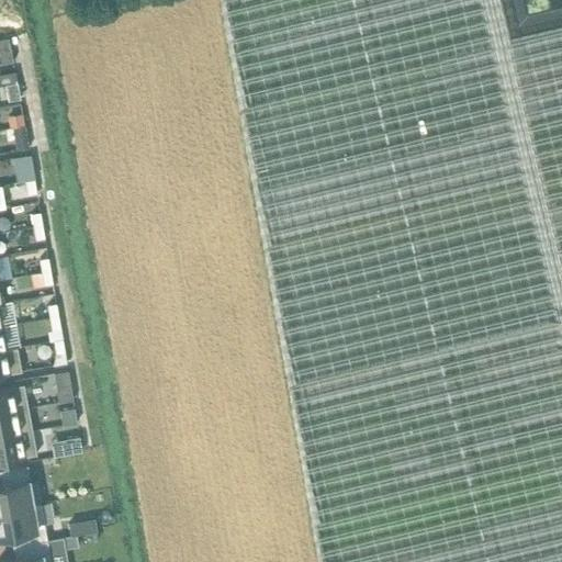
[(561,561),(561,25),(509,38),(499,0),(223,0),(289,373),(322,561),(561,561)]
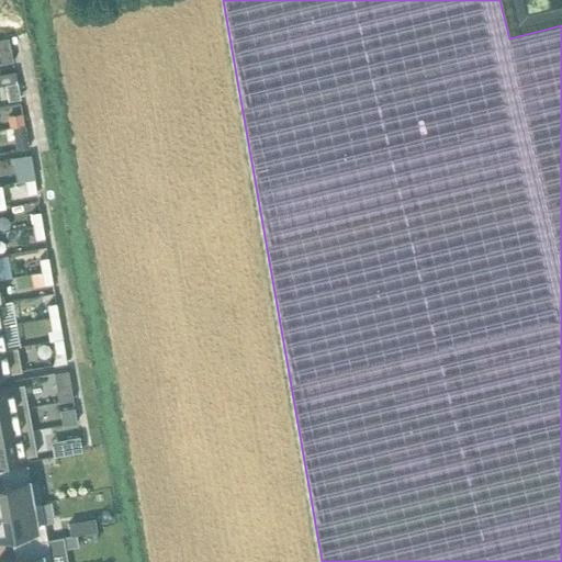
[(12,60),(10,49),(0,51),(0,60),(0,63),(12,60)]
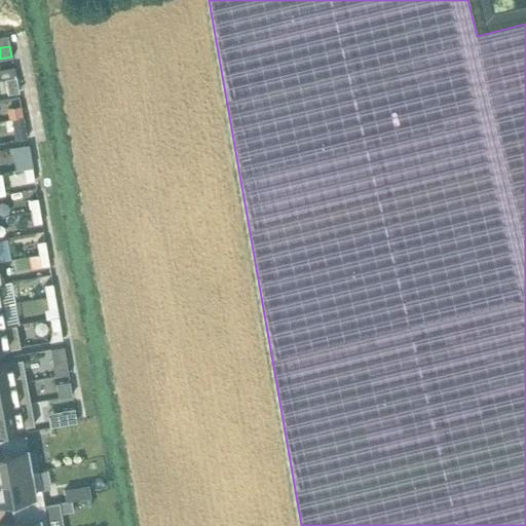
[(17,77),(15,67),(0,69),(0,79),(15,77),(17,77)]
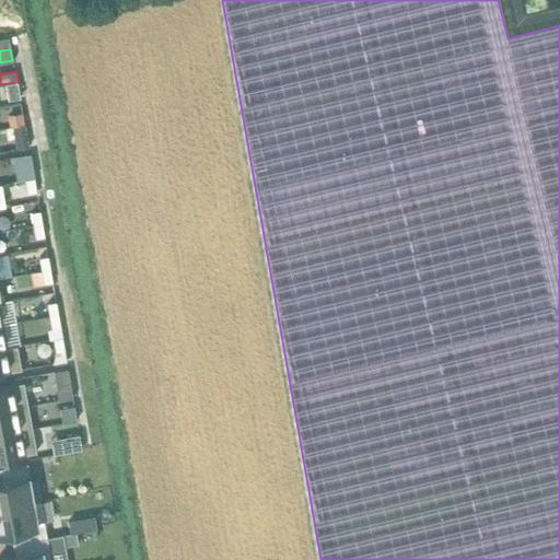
[(16,82),(6,84),(9,100),(20,96),(16,82)]
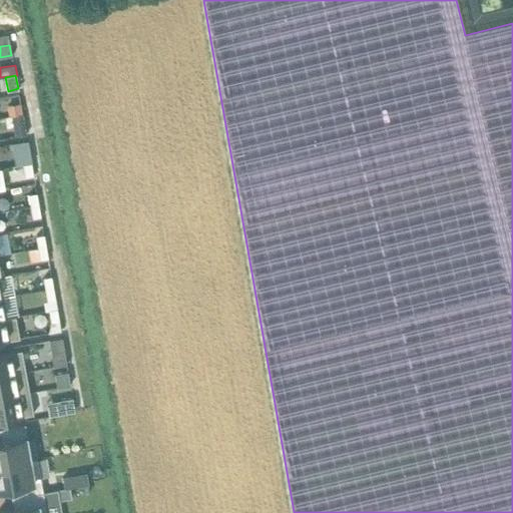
[(12,116),(22,114),(20,102),(6,105),(8,117),(12,116)]
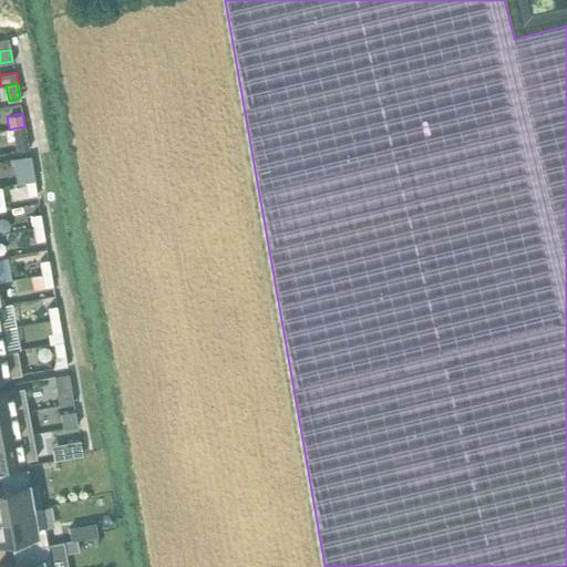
[(13,129),(17,151),(29,148),(24,126),(13,129)]
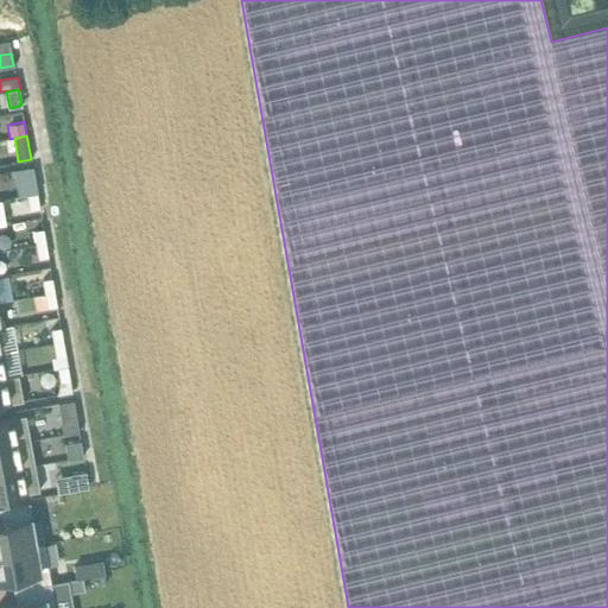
[(32,166),(12,170),(16,184),(35,179),(32,166)]
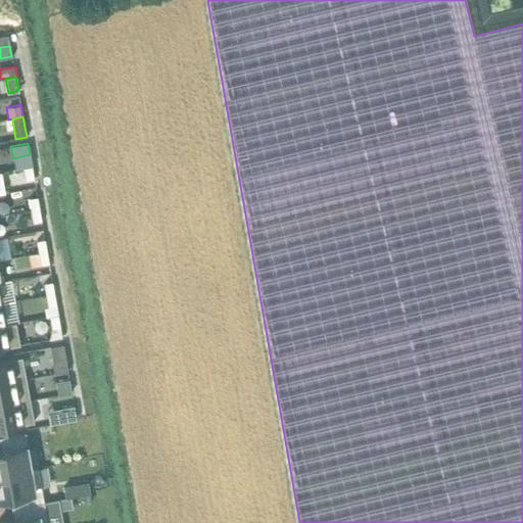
[(34,179),(32,167),(24,168),(27,180),(34,179)]
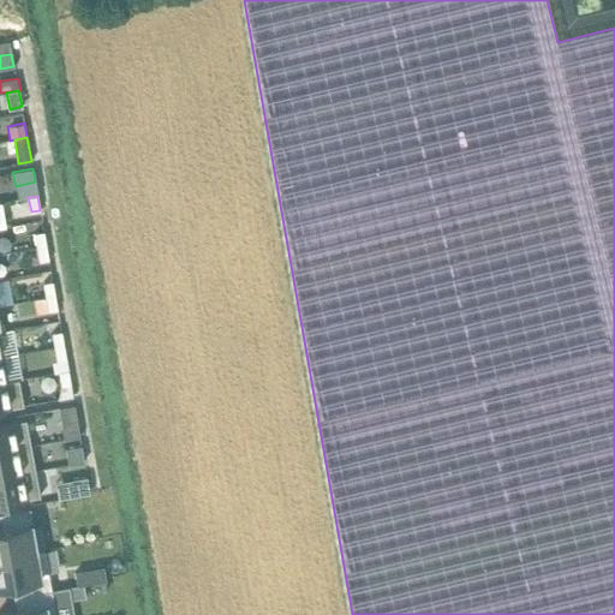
[(35,234),(37,248),(46,245),(43,232),(35,234)]
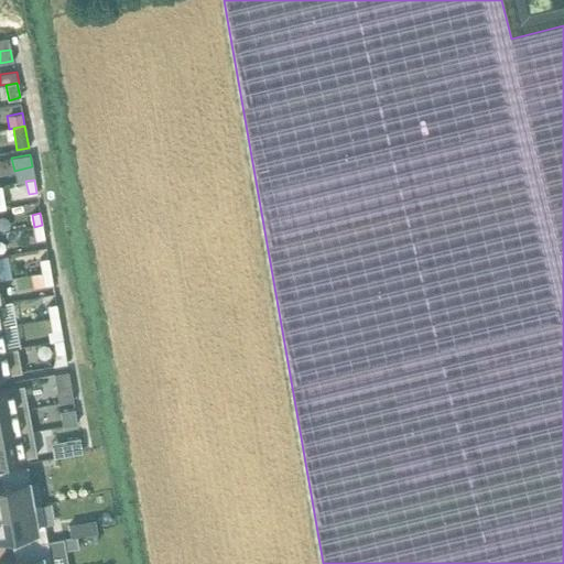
[(44,238),(42,225),(34,227),(36,240),(44,238)]
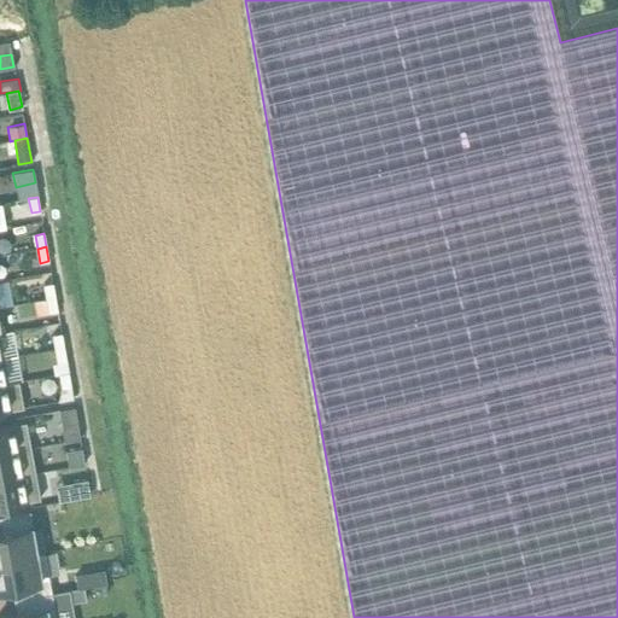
[(44,285),(46,299),(56,297),(53,284),(44,285)]
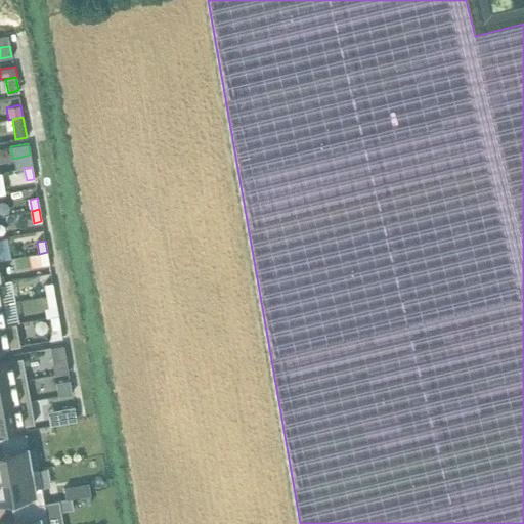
[(47,252),(39,254),(42,265),(49,264),(47,252)]
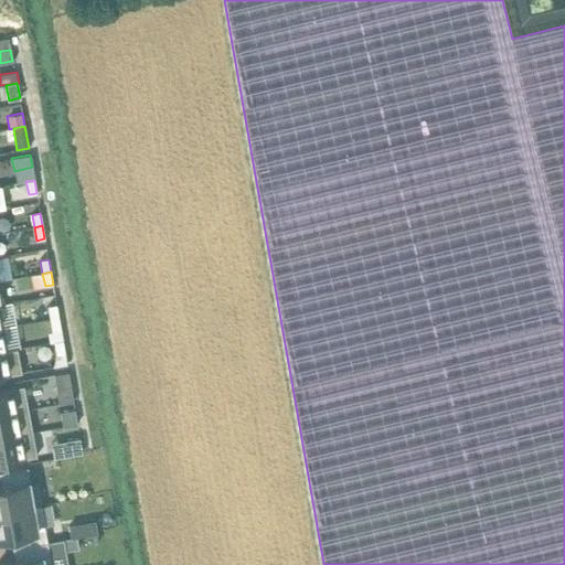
[(48,307),(50,319),(59,318),(56,305),(48,307)]
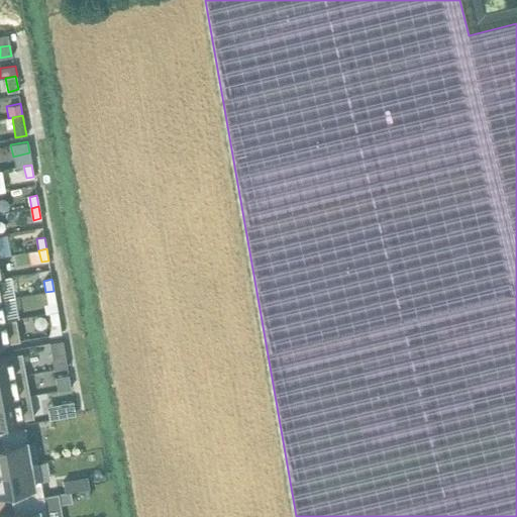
[(56,303),(54,291),(45,292),(48,304),(56,303)]
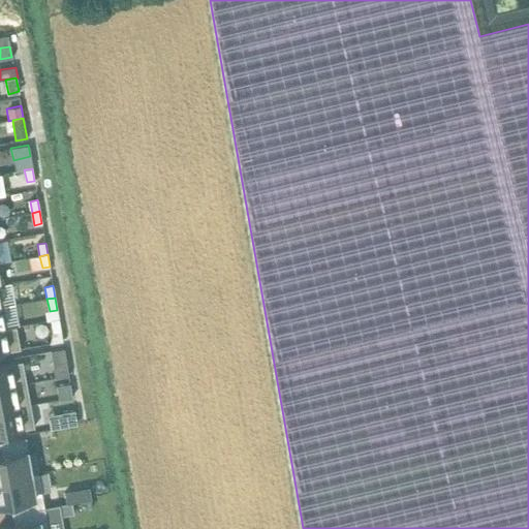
[(60,332),(58,319),(51,320),(53,333),(60,332)]
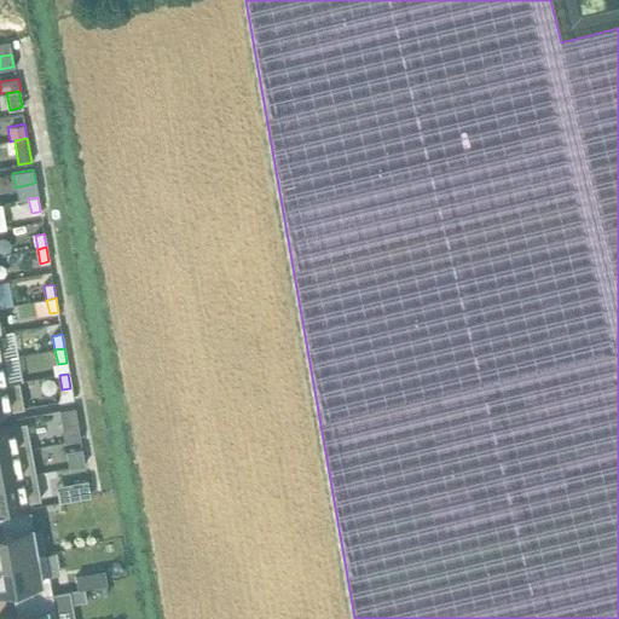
[(7,383),(0,385),(0,411),(12,410),(7,383)]
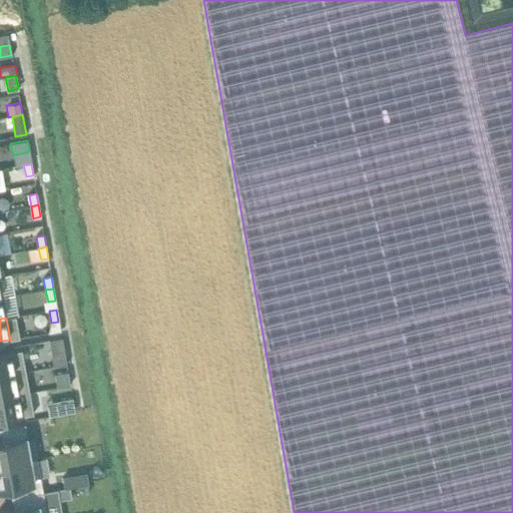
[(62,338),(49,340),(51,354),(64,351),(62,338)]
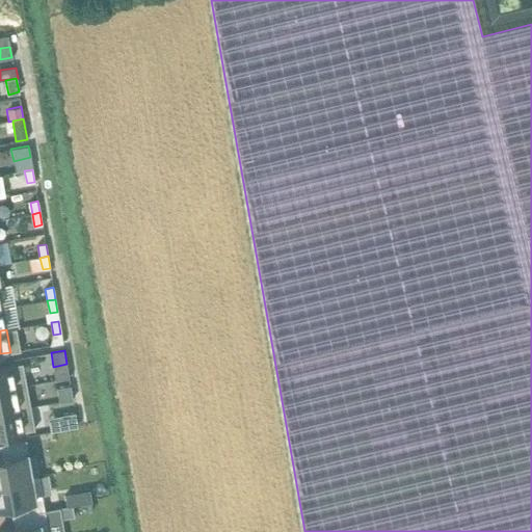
[(23,363),(0,366),(0,390),(27,384),(23,363)]
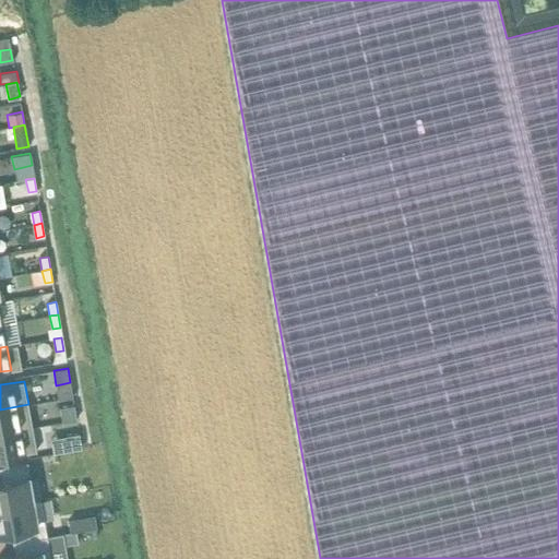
[(28,404),(0,409),(0,433),(32,428),(28,404)]
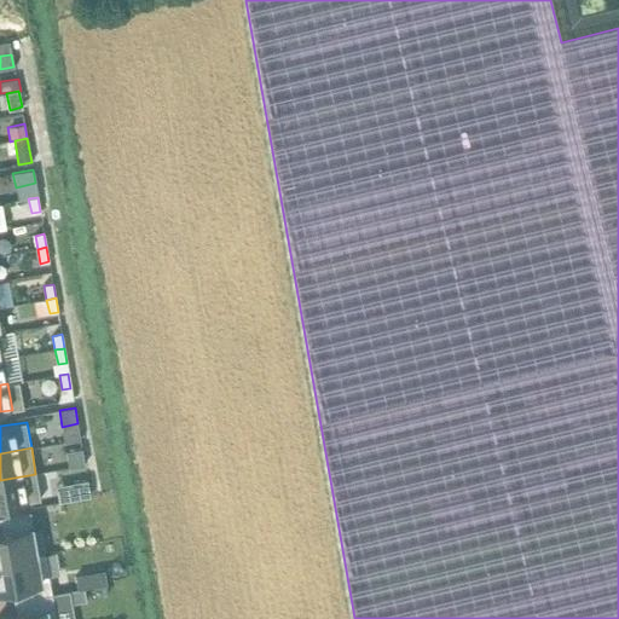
[(84,447),(65,451),(68,467),(86,464),(84,447)]
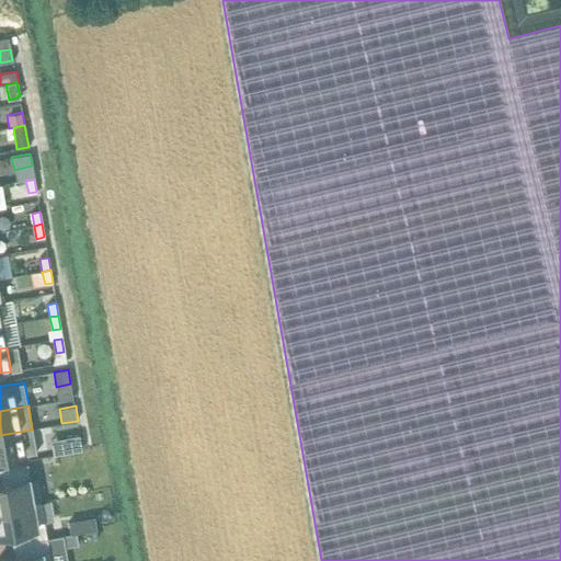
[(32,430),(0,435),(0,459),(36,453),(32,430)]
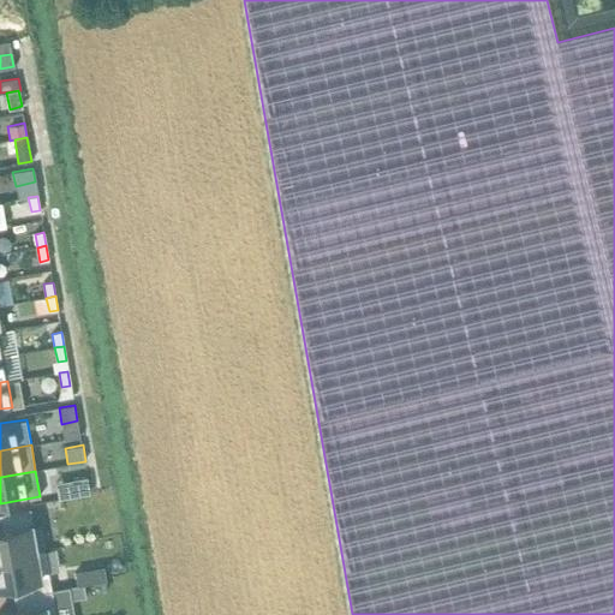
[(87,478),(71,481),(73,496),(90,493),(87,478)]
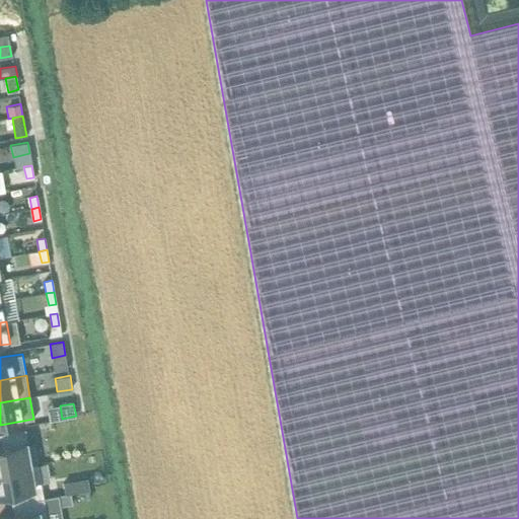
[(0,469),(29,465),(25,443),(28,443),(25,429),(0,433),(0,439),(1,446),(0,446),(0,469)]
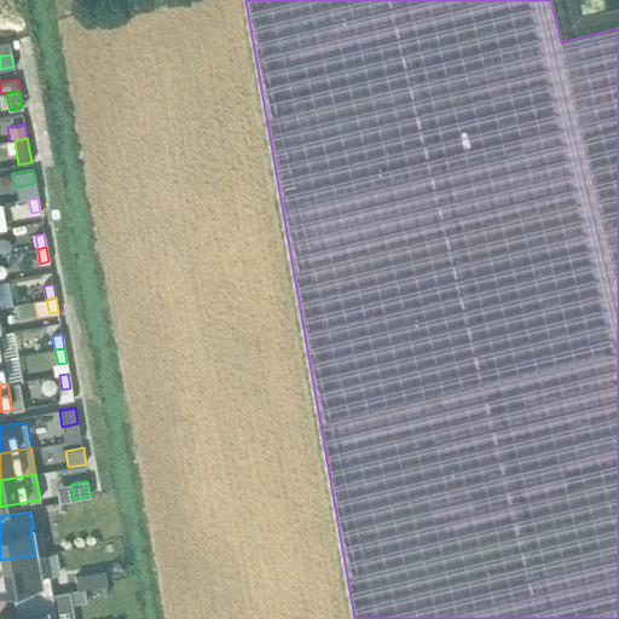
[(35,555),(0,560),(0,588),(12,586),(15,601),(52,594),(45,553),(35,555)]
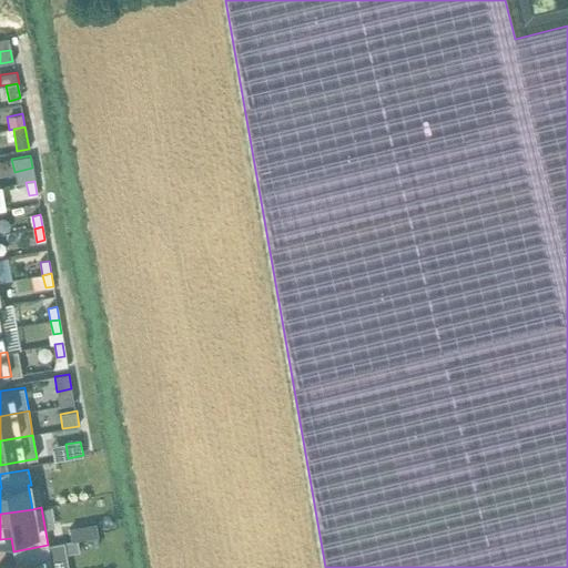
[(79,527),(70,528),(72,540),(77,539),(81,539),(79,527)]
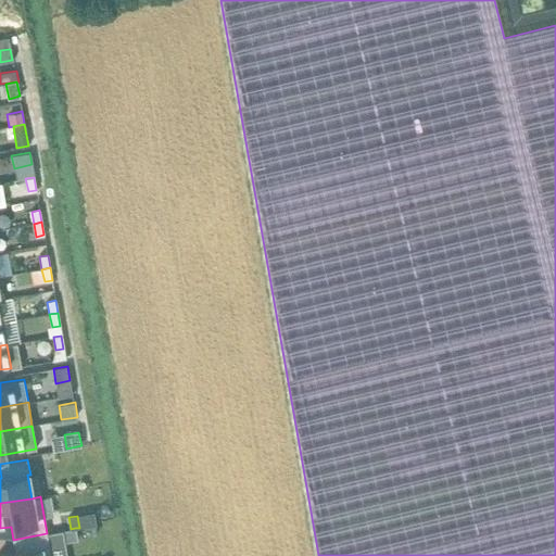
[(71,529),(62,530),(64,542),(77,540),(75,528),(71,529)]
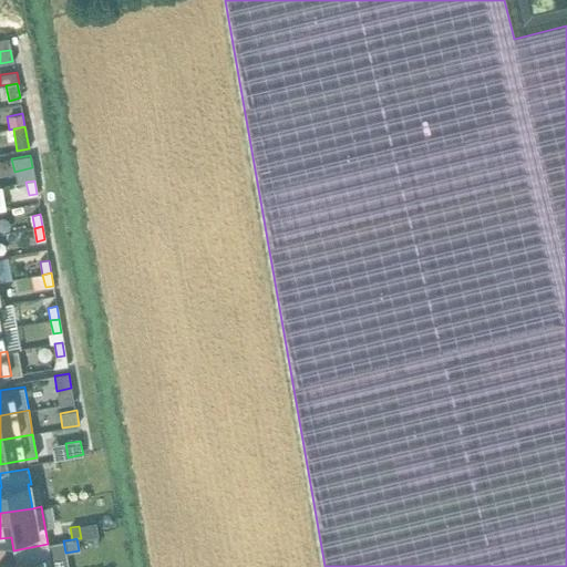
[(0,566),(52,566),(48,544),(13,550),(16,563),(0,565),(0,566)]
